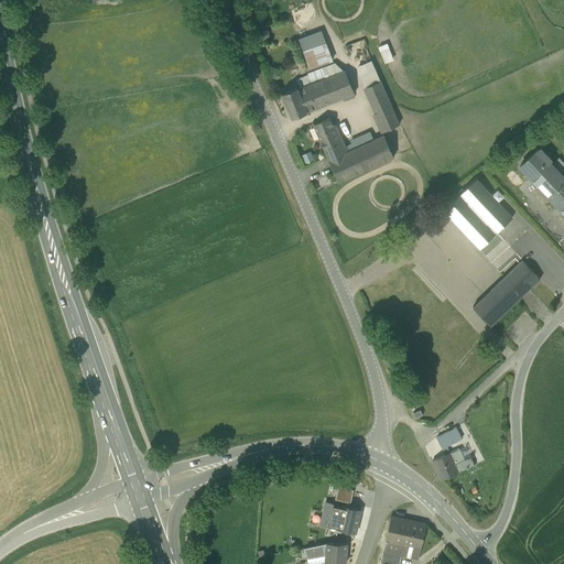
[(303,52),(325,44),(321,31),(299,39),(303,52)]
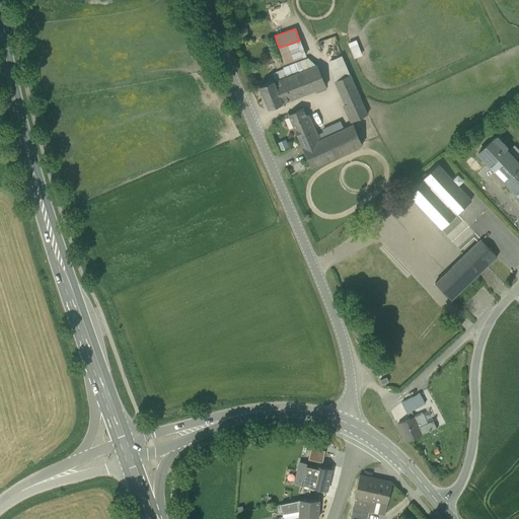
[(279,48),(285,63),(305,56),(299,41),(279,48)]
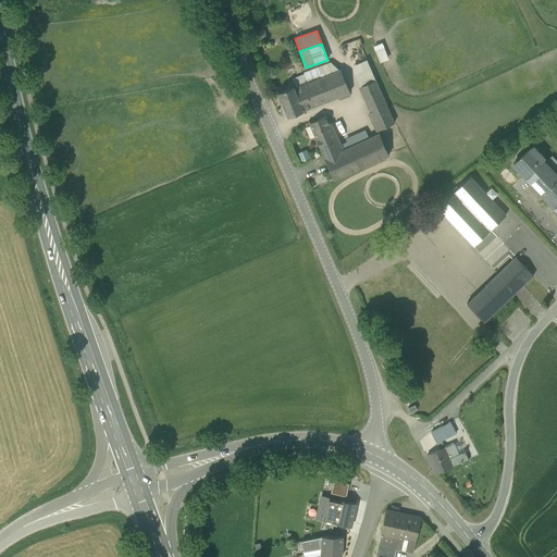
[(388,60),(384,48),(375,51),(380,63),(388,60)]
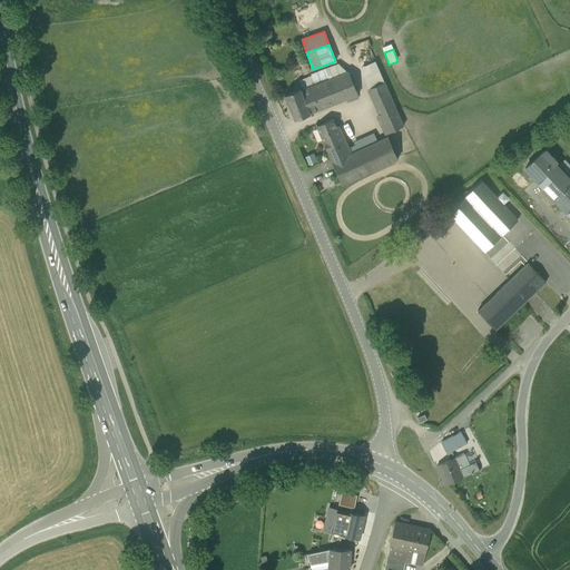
[(370,89),(384,82),(376,61),(360,68),(370,89)]
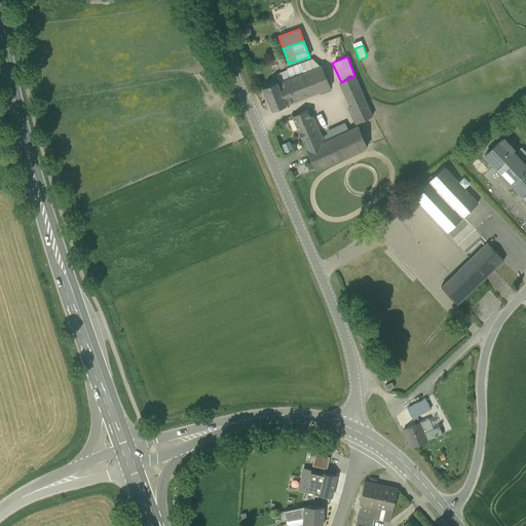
[(303,73),(322,66),(313,60),(300,65),(303,73)]
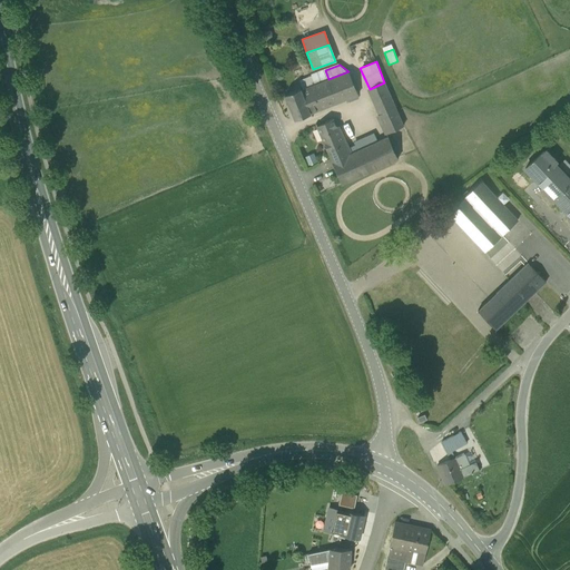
[(312,75),(312,77),(301,81),(304,89),(301,90),(311,114),(359,95),(349,71),(328,79),(325,70),(312,75)]
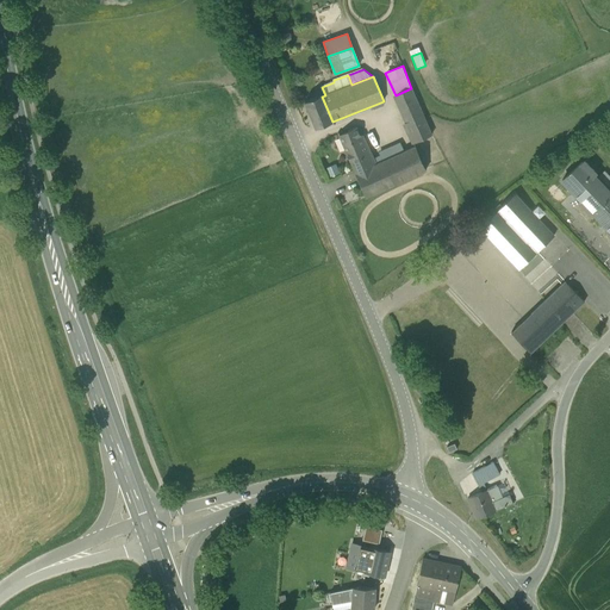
[(394,99),(415,143),(431,136),(411,88),(396,95),(394,99)]
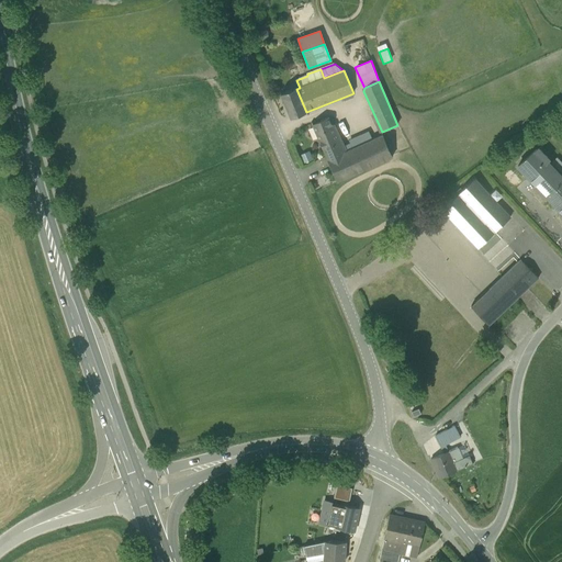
[(281,93),(291,117),(306,112),(296,89),(296,88),(281,93)]
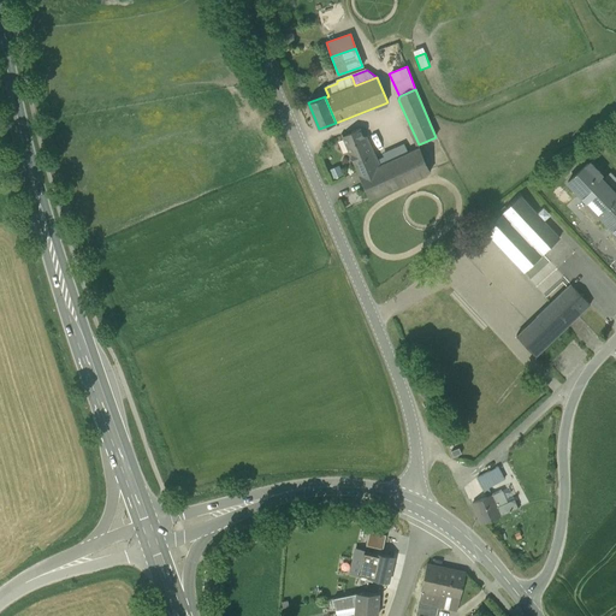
[(342,137),(360,176),(379,166),(377,160),(371,148),(368,149),(360,129),(342,137)]
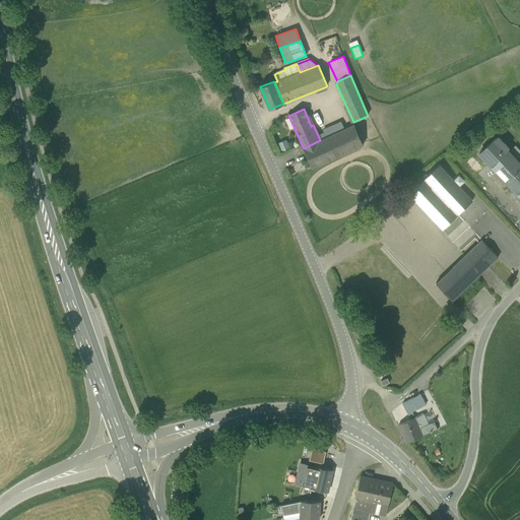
[(323,139),(344,129),(341,121),(322,130),(323,132),(318,135),(320,140),(323,139)]
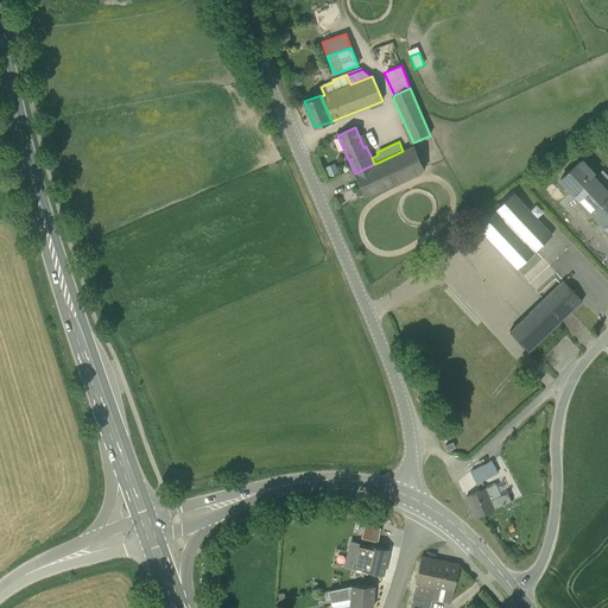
[(354,173),(365,197),(425,170),(413,146),(403,151),(378,163),(374,164),(355,173),(354,173)]
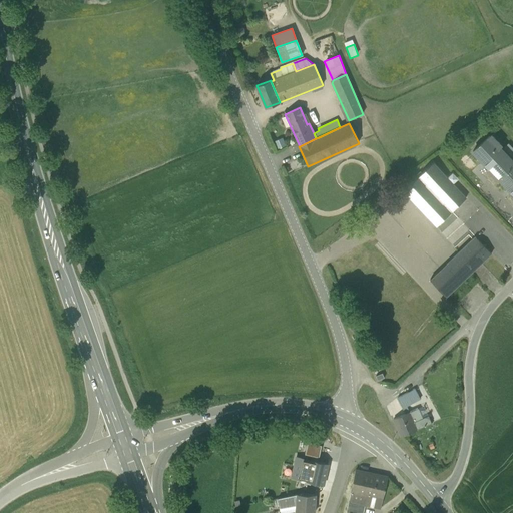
[(491,134),(473,151),(488,167),(486,169),(497,180),(499,178),(512,193),(512,194),(511,196),(512,197),(512,162),(508,157),(512,152),(512,149),(508,144),(502,150),(499,148),(502,146),(491,134)]
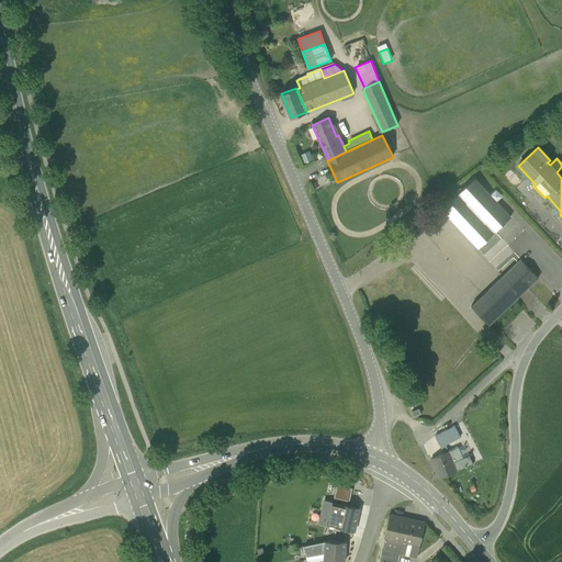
[(313,160),(308,152),(300,156),(304,165),(313,160)]
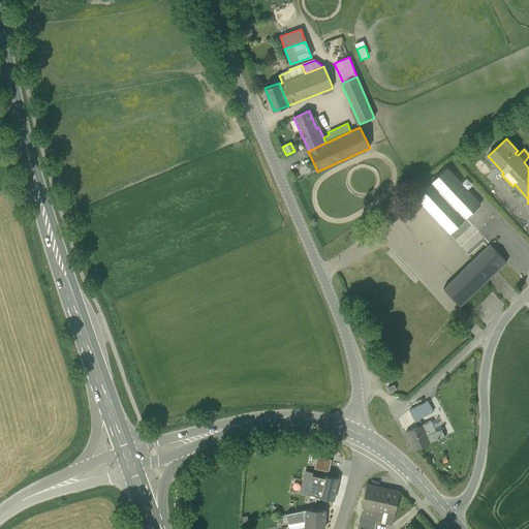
[(447,168),(432,182),(466,218),(480,205),(447,168)]
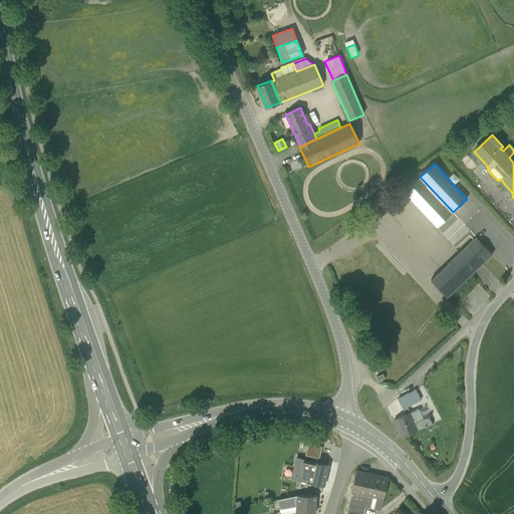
[(437,227),(453,212),(420,177),(405,192),(437,227)]
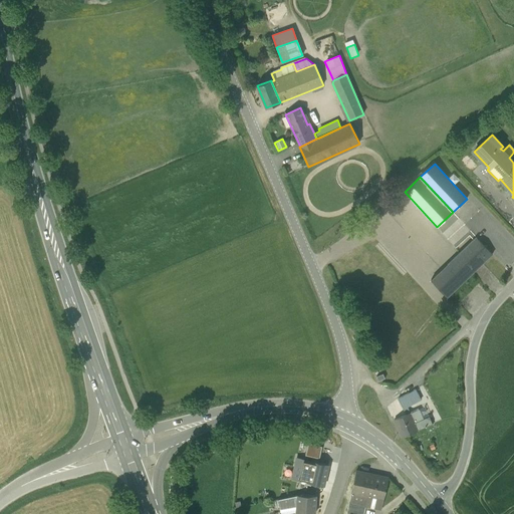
[(431,281),(447,298),(492,255),(476,238),(431,281)]
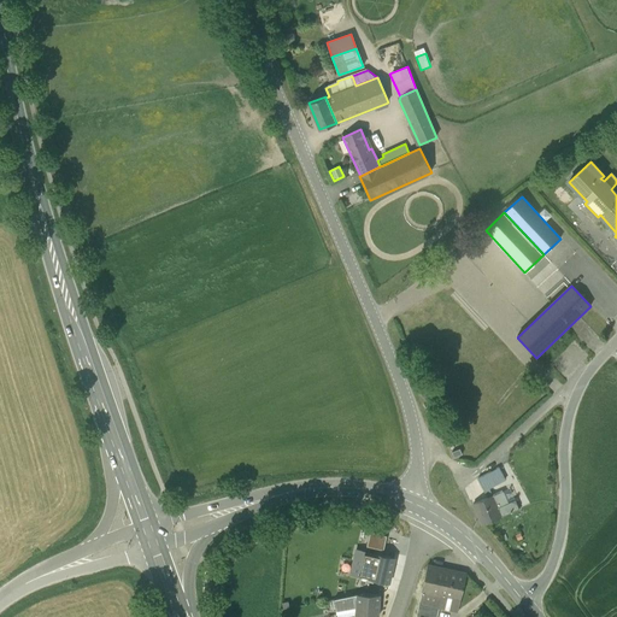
[(477,480),(483,492),(489,489),(504,481),(498,469),(477,480)]
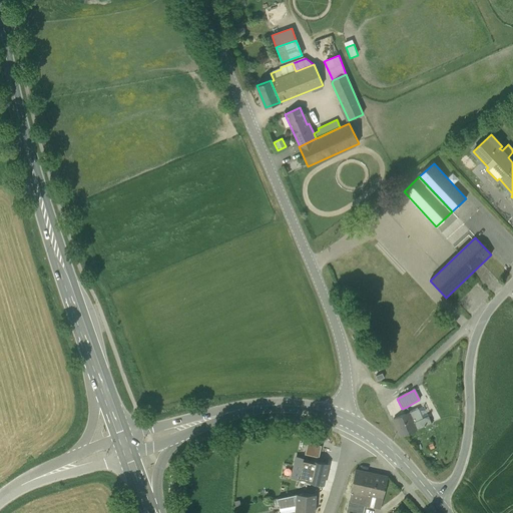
[(414,411),(418,421),(423,419),(419,408),(414,411)]
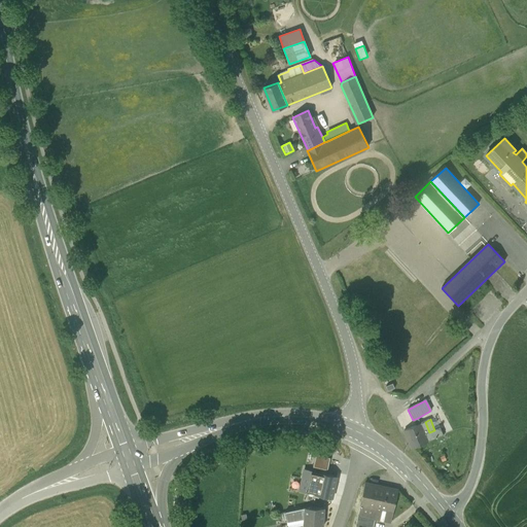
[(420,424),(425,434),(429,432),(425,422),(420,424)]
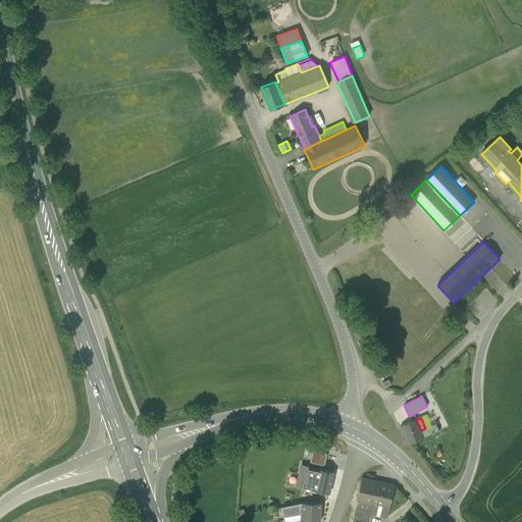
[(410,444),(424,437),(421,430),(416,420),(412,422),(401,427),(408,445),(410,444)]
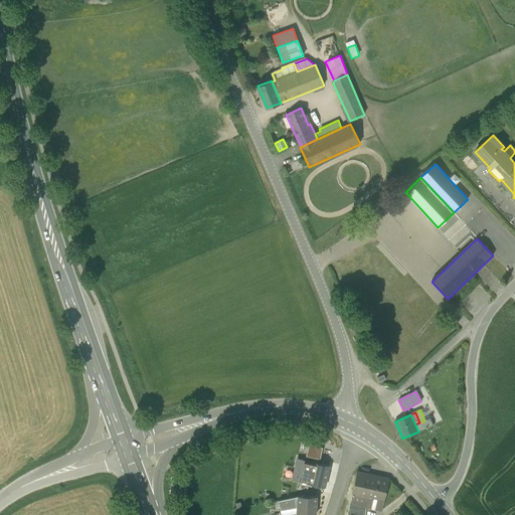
[(424,420),(419,422),(415,424),(418,432),(432,425),(428,418),(424,420)]
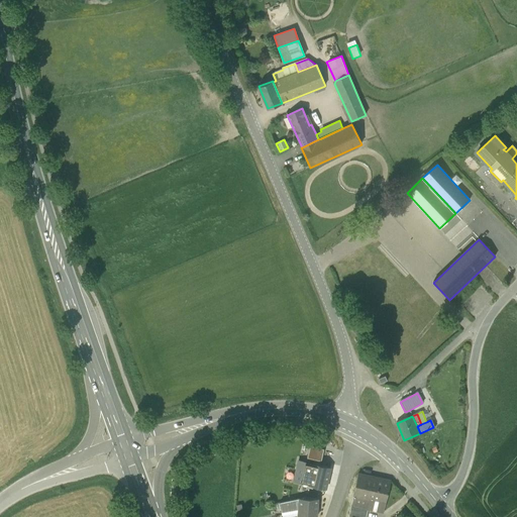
[(323,447),(309,444),(306,456),(320,459),(323,447)]
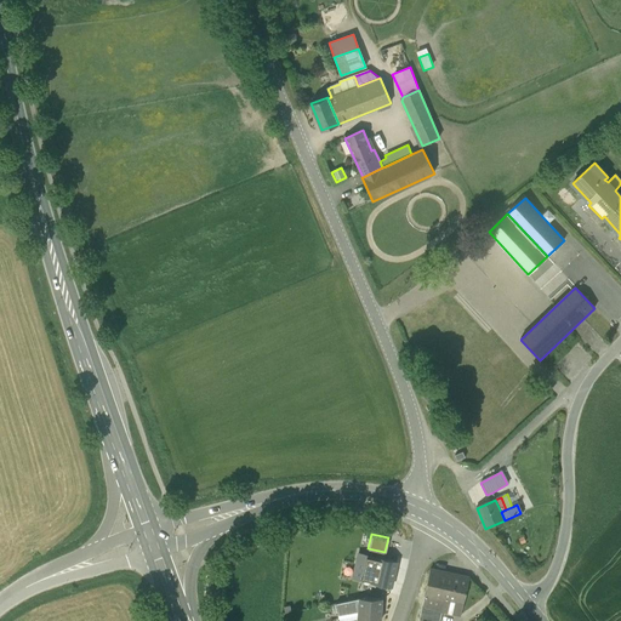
[(368,557),(368,556),(359,554),(353,577),(363,580),(363,579),(368,557)]
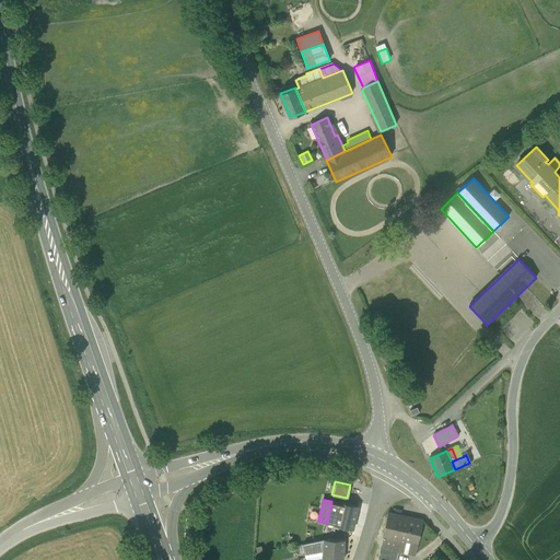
[(339,504),(331,502),(327,522),(335,524),(339,504)]
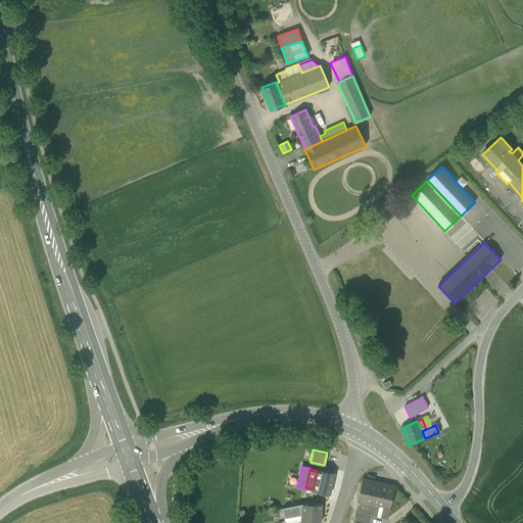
[(313,490),(330,493),(334,474),(317,470),(317,471),(313,489),(313,490)]
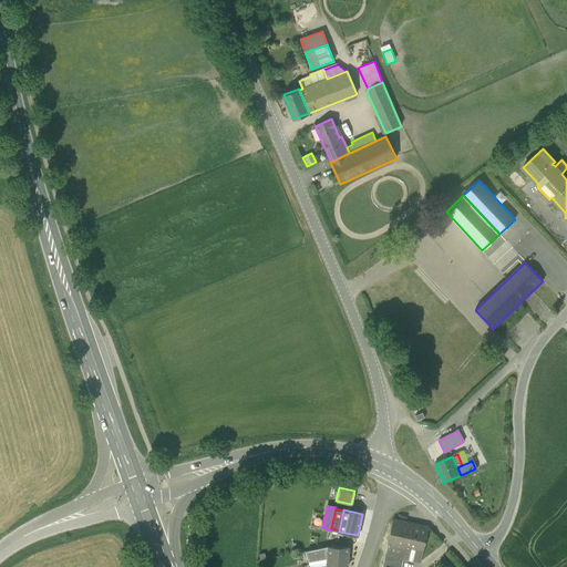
[(404,559),(421,563),(428,527),(393,519),(388,545),(405,548),(403,559),(404,559)]
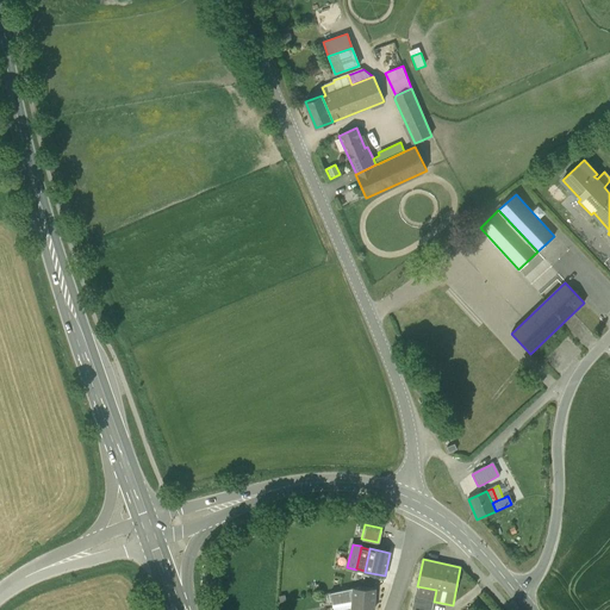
[(415,609),(417,609),(433,609),(435,602),(434,602),(436,590),(417,586),(415,598),(412,609),(415,609)]
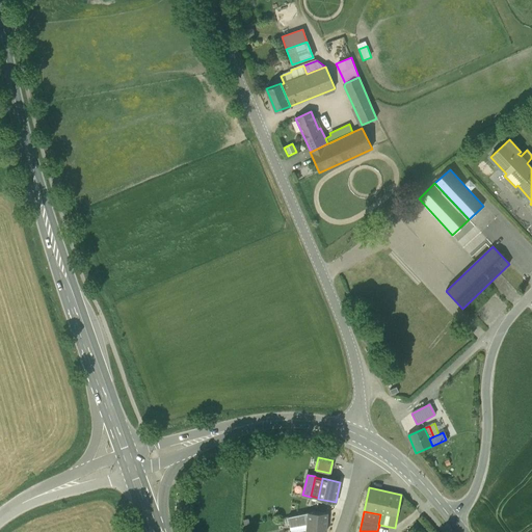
[(303,524),(308,524),(308,512),(288,516),(290,525),(303,522),(303,524)]
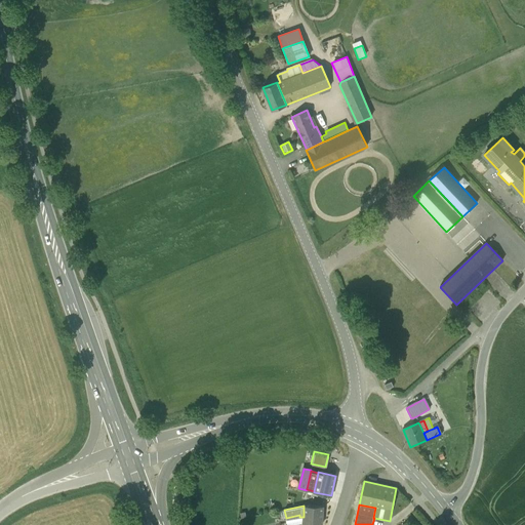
[(321,524),(323,507),(304,506),(304,517),(303,524),(320,524),(321,524)]
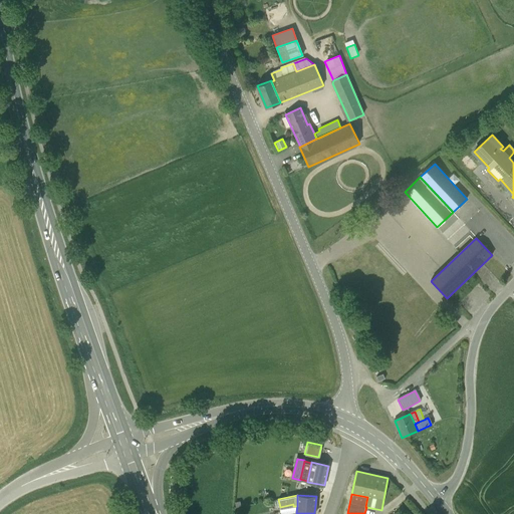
[(280,507),(279,507),(280,513),(293,513),(296,513),(297,506),(293,506),(293,504),(280,507)]
